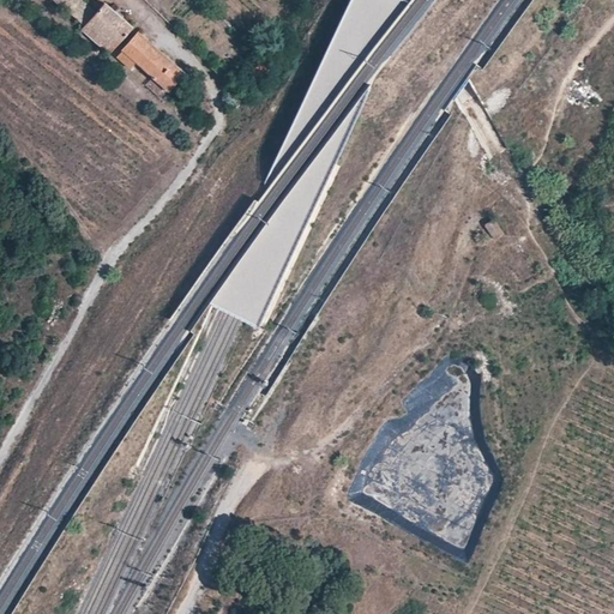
[(94,11),(82,0),(60,0),(59,1),(83,23),(94,11)]
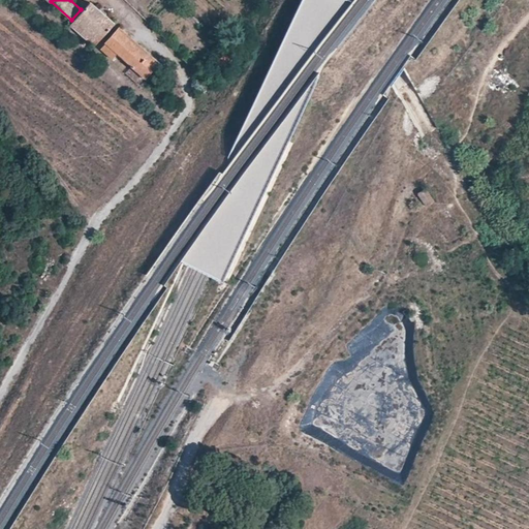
[(81,9),(71,20),(69,23),(93,45),(113,23),(88,2),(81,9)]
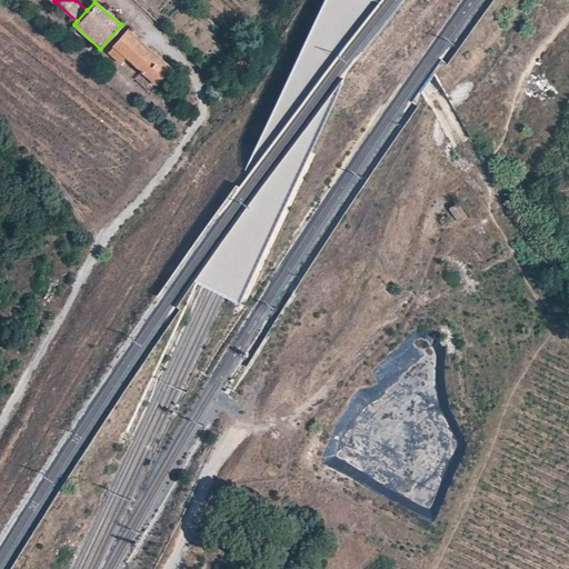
[(125,57),(140,70),(135,77),(147,88),(151,83),(153,85),(169,68),(126,29),(111,45),(112,47),(109,51),(119,61),(125,57)]
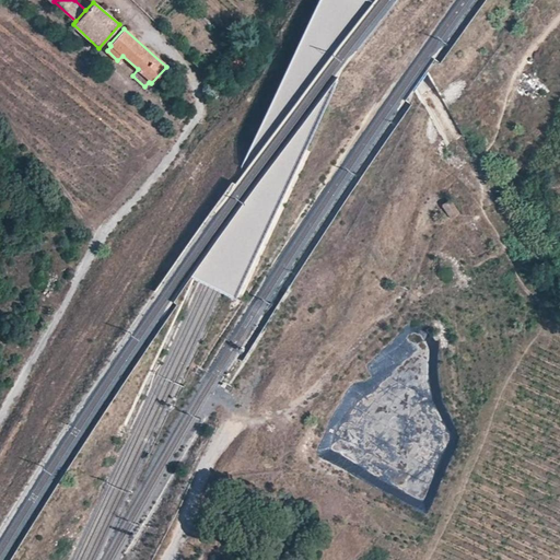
[(260,44),(256,48),(263,56),(267,50),(260,44)]
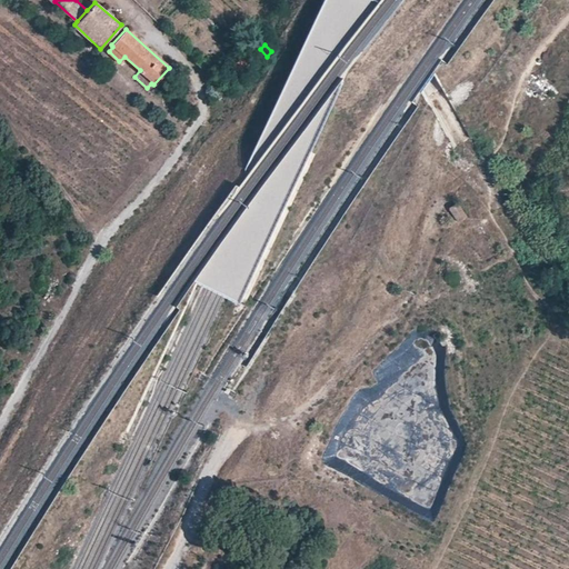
[(240,50),(232,59),(245,72),(256,62),(240,50)]
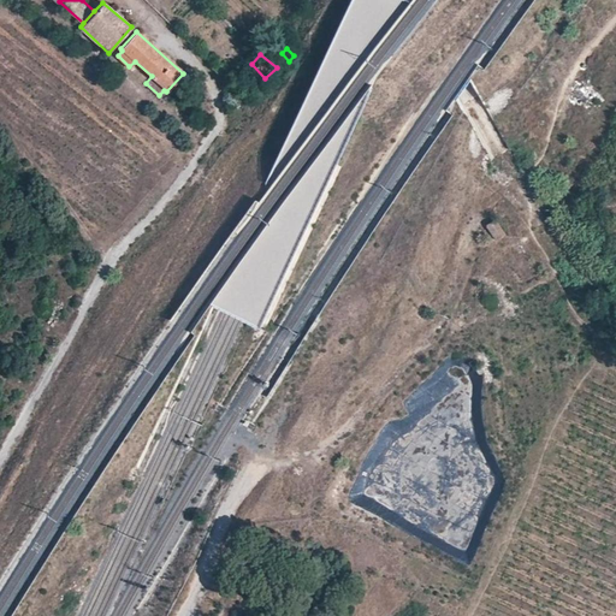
[(278,105),(267,95),(256,107),(266,117),(278,105)]
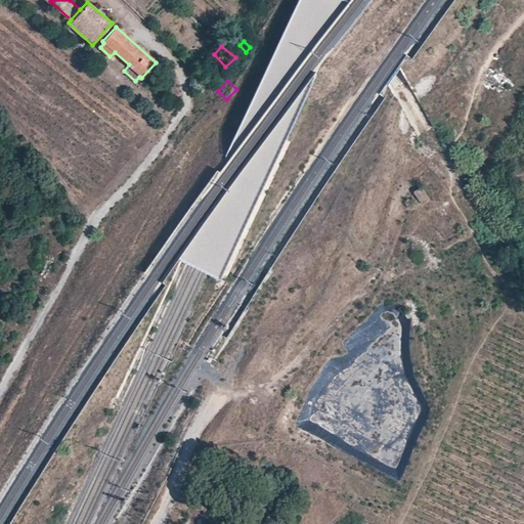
[(422,185),(413,191),(423,205),(431,199),(422,185)]
